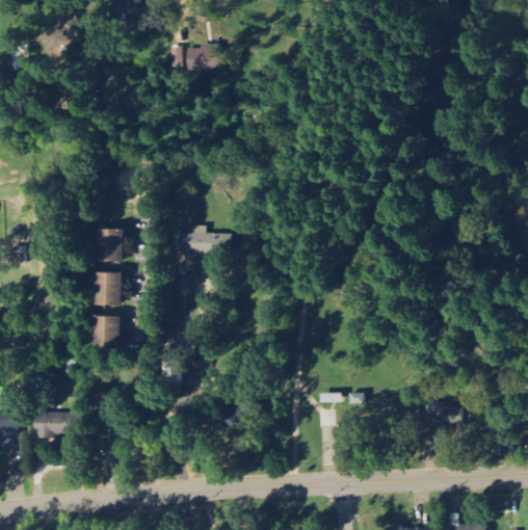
[(110,0),(113,20),(132,18),(129,0),(110,0)]
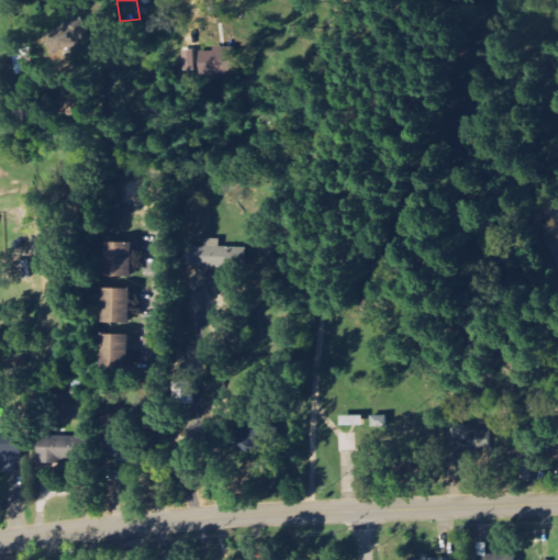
[(197,51),(197,75),(232,74),(232,45),(210,46),(210,51),(197,51)]
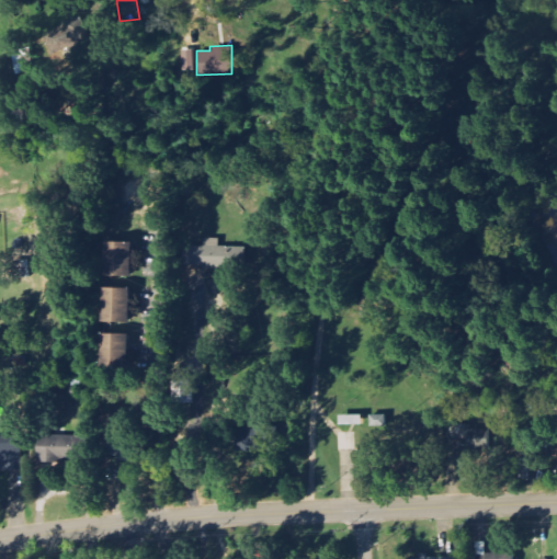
[(216,246),(216,237),(201,237),(201,244),(181,244),(180,264),(239,265),(240,247),(216,246)]
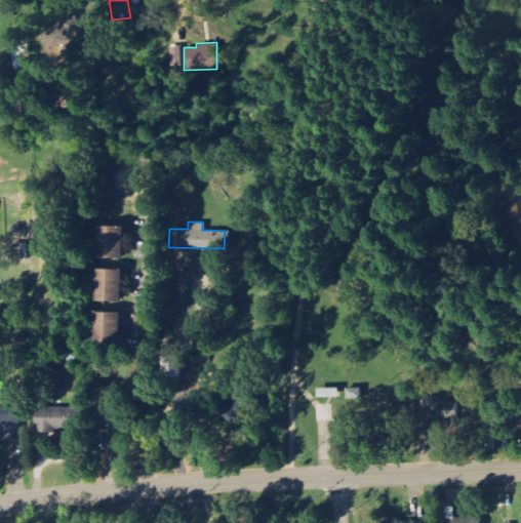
[(120,257),(121,226),(95,226),(94,257),(120,257)]
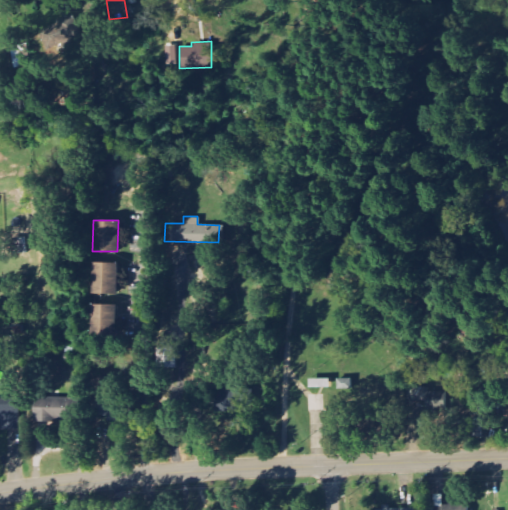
[(11,237),(12,253),(25,252),(24,236),(11,237)]
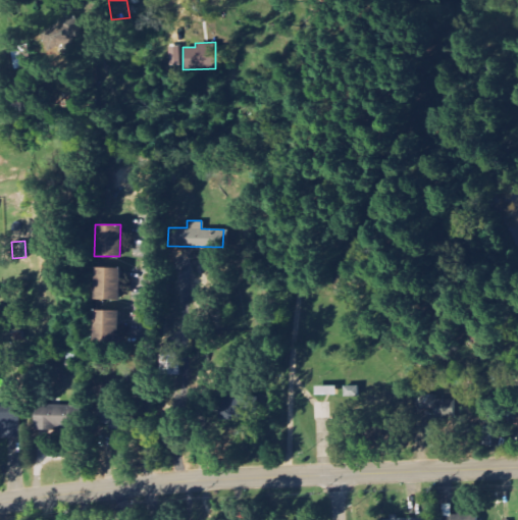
[(119,267),(94,266),(93,298),(119,299),(119,267)]
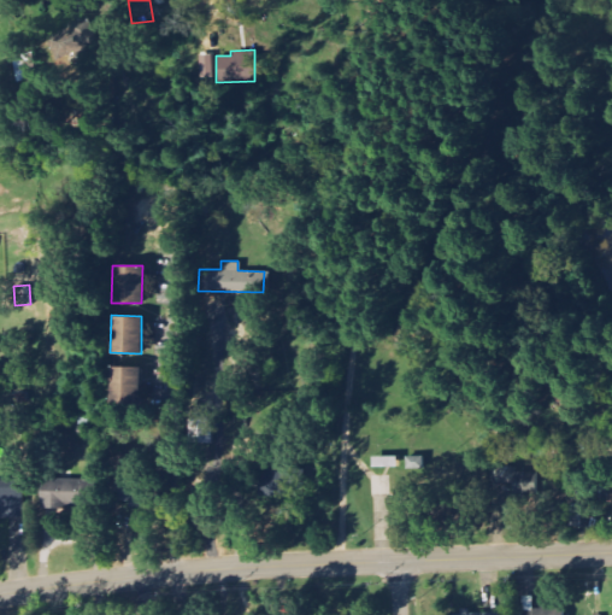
[(140,365),(109,367),(110,402),(141,400),(140,365)]
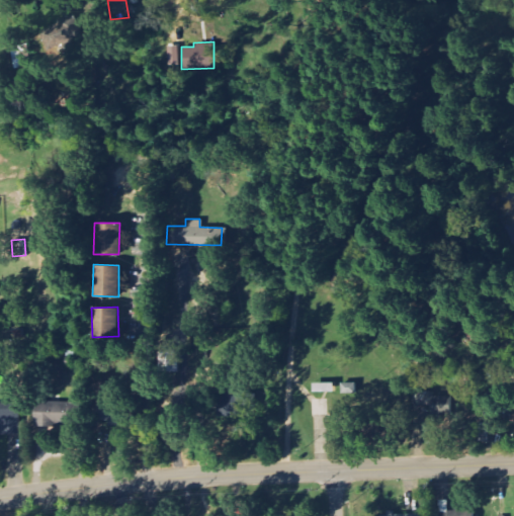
[(177,350),(162,349),(161,369),(176,370),(177,350)]
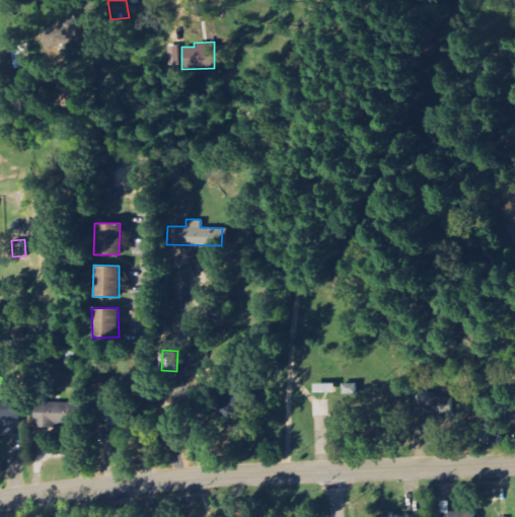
[(311,390),(332,392),(333,383),(311,382),(311,390)]
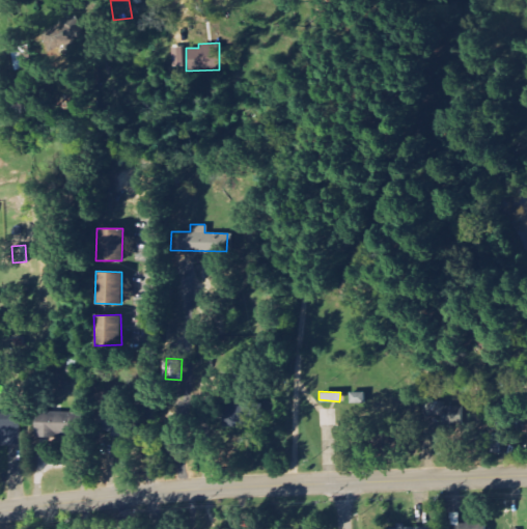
[(244,425),(244,411),(234,411),(234,401),(220,401),(220,426),(244,425)]
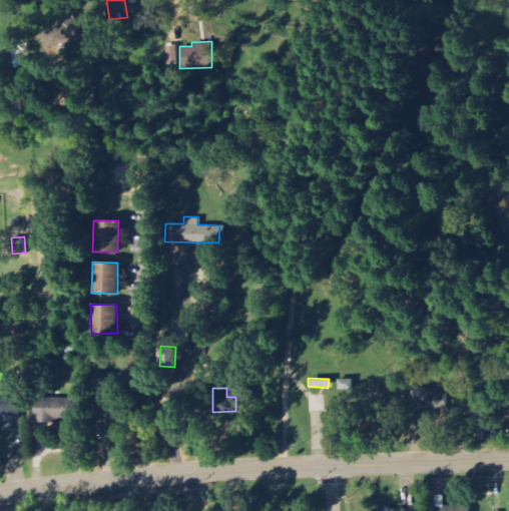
[(427,388),(414,388),(414,398),(427,398),(427,388)]
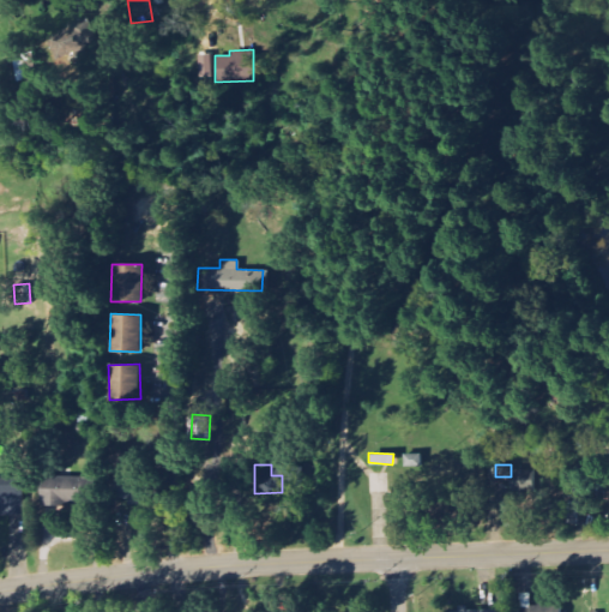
[(38,502),(85,499),(84,474),(38,475),(38,502)]
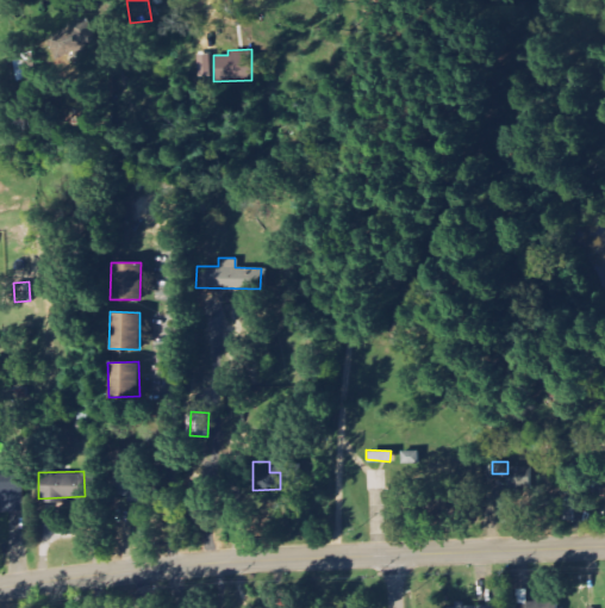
[(0,507),(18,508),(18,473),(0,472),(0,507)]
